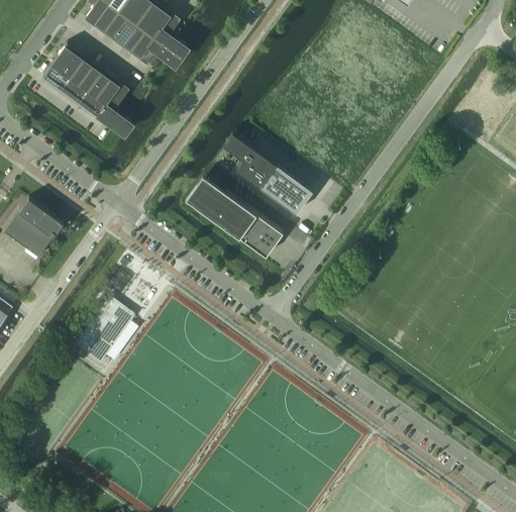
[(104,31),(117,13),(99,0),(98,0),(84,21),(85,21),(94,27),(95,25),(104,31)]
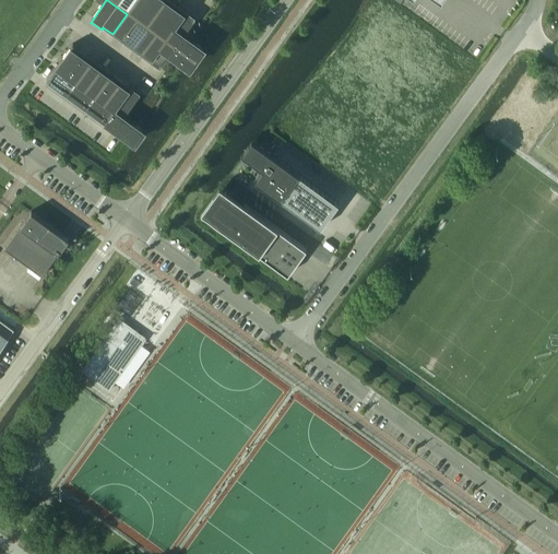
[(105,0),(97,0),(94,6),(98,10),(105,0)]
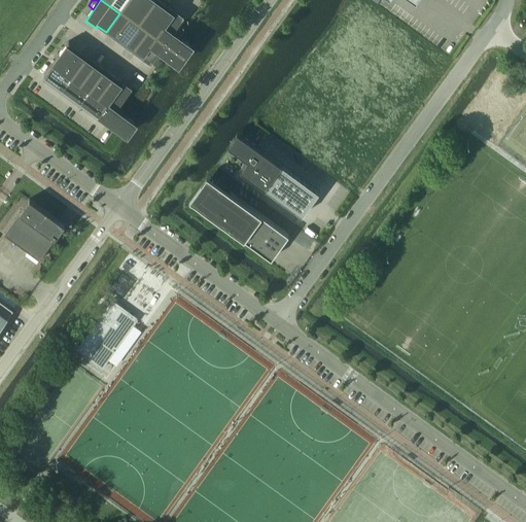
[(101,0),(119,13),(129,0),(101,0)]
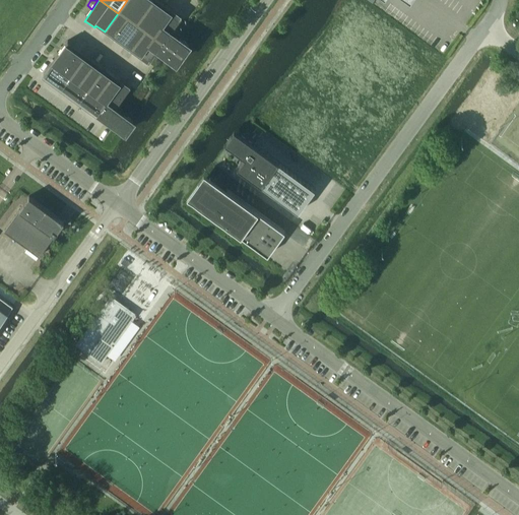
[(127,0),(118,13),(127,19),(136,25),(153,2),(150,0),(127,0)]
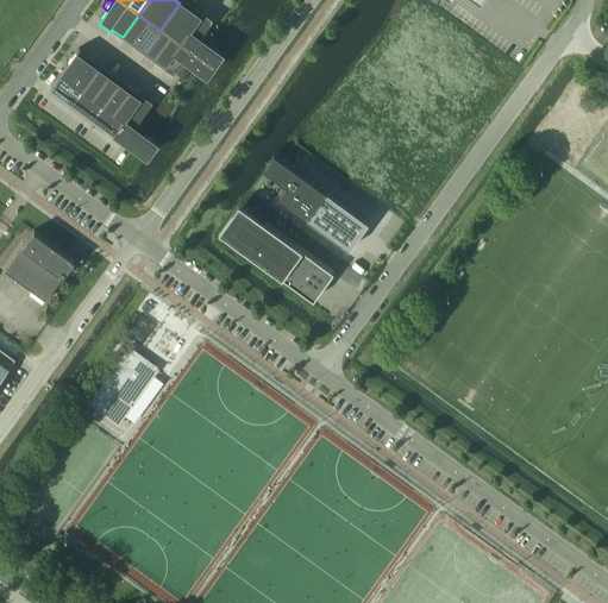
[(208,50),(204,46),(199,43),(212,25),(211,25),(208,27),(188,13),(190,10),(180,2),(160,30),(143,52),(174,75),(173,77),(173,79),(183,64),(193,71),(204,80),(205,79),(206,80),(212,71),(212,70),(213,68),(214,68),(220,60),(219,58),(220,57),(208,49),(208,50)]
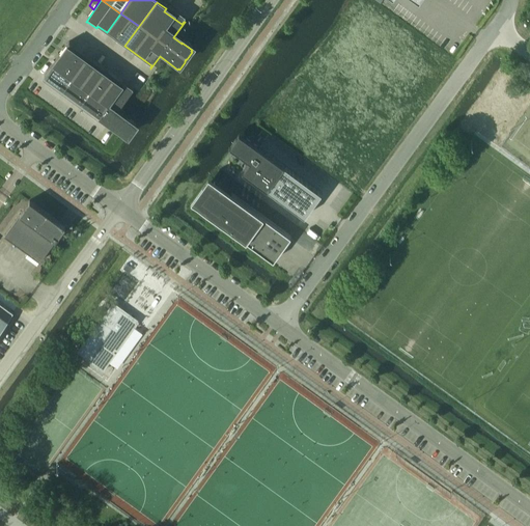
[(116,38),(130,20),(120,14),(107,32),(116,38)]
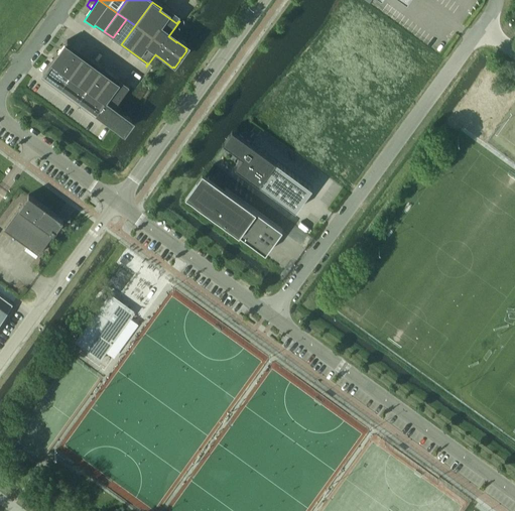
[(121,44),(135,25),(126,19),(113,37),(121,44)]
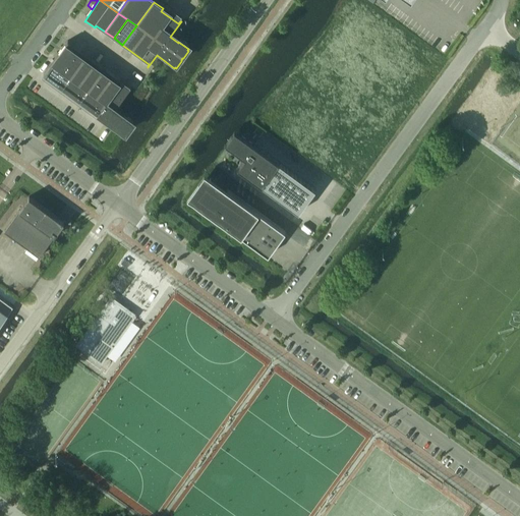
[(69,80),(78,87),(92,68),(74,56),(75,53),(67,47),(67,46),(66,46),(51,67),(69,80)]
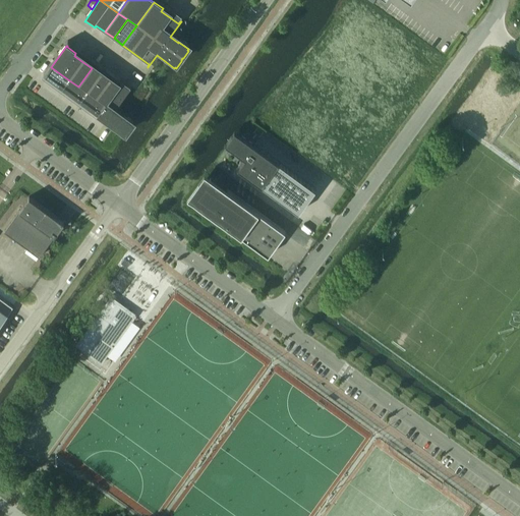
[(69,80),(51,67),(42,79),(44,80),(45,80),(59,91),(59,92),(60,93),(69,80)]
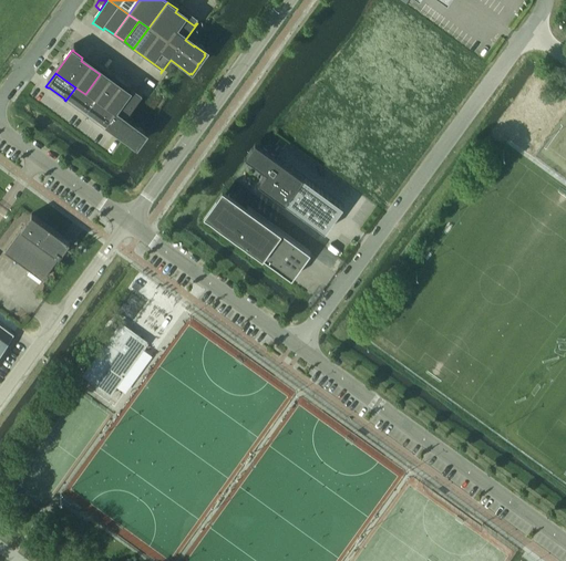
[(124,123),(141,100),(140,100),(130,93),(129,95),(100,74),(85,94),(94,102),(114,115),(124,123)]
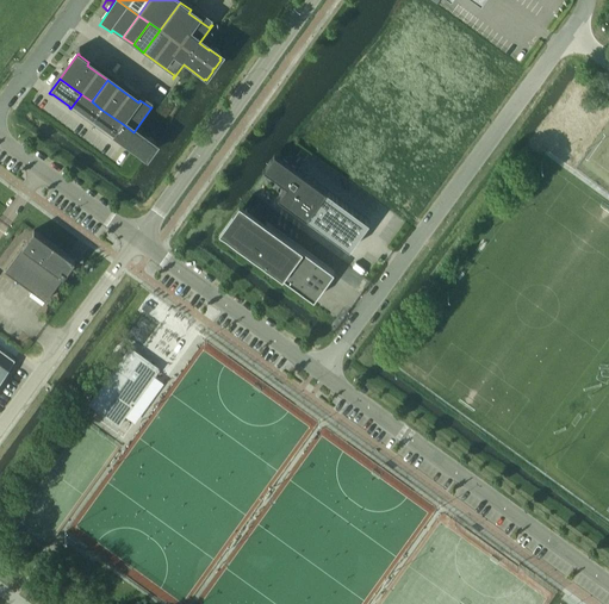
[(92,101),(81,94),(70,109),(73,110),(73,109),(91,122),(89,122),(92,123),(101,110),(92,101)]
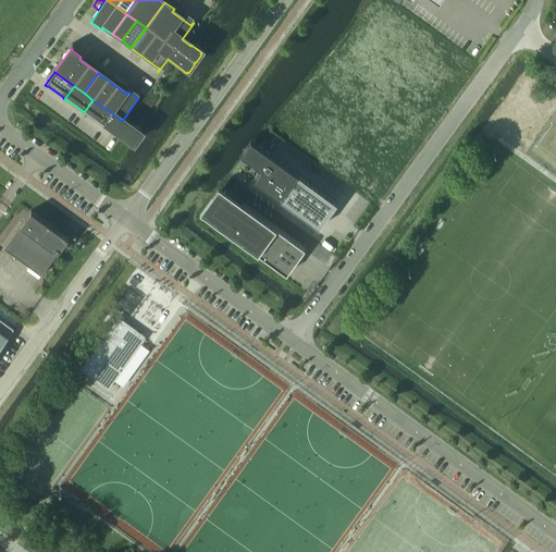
[(112,113),(93,100),(84,112),(85,113),(101,125),(102,126),(112,113)]
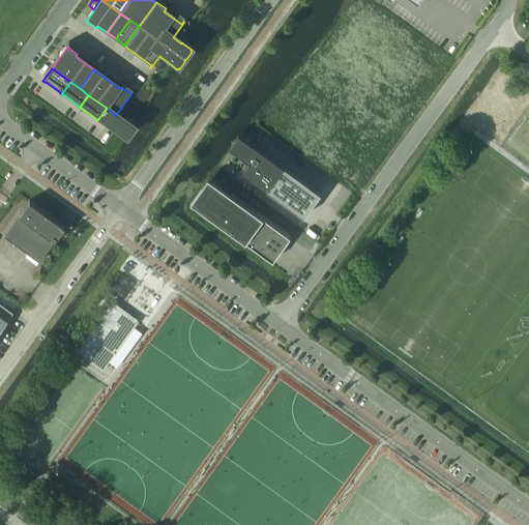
[(116,115),(107,108),(97,120),(99,121),(112,129),(120,118),(116,115)]
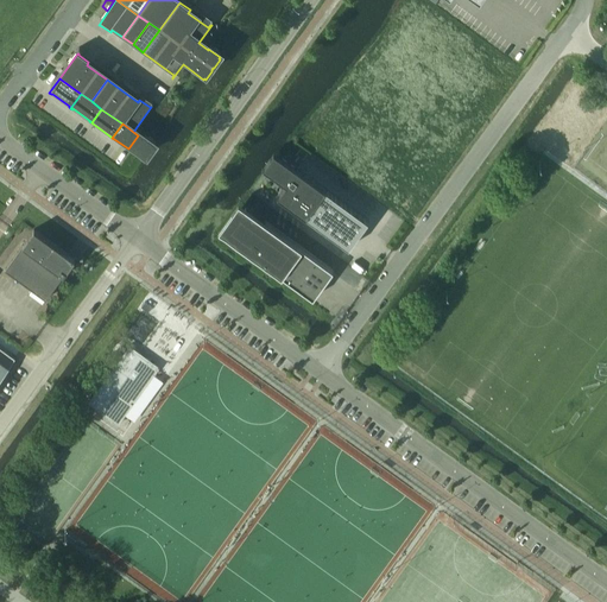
[(144,160),(145,160),(146,160),(155,149),(153,147),(155,146),(143,138),(143,139),(138,135),(128,149),(134,154),(144,160)]
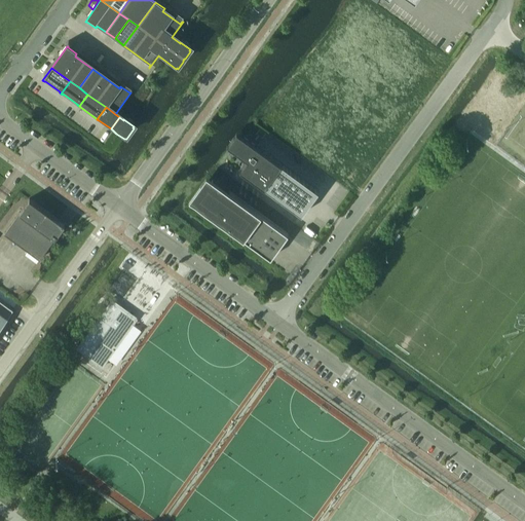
[(235,137),(226,149),(246,163),(240,171),(238,174),(300,219),(316,196),(280,170),(280,169),(235,137)]
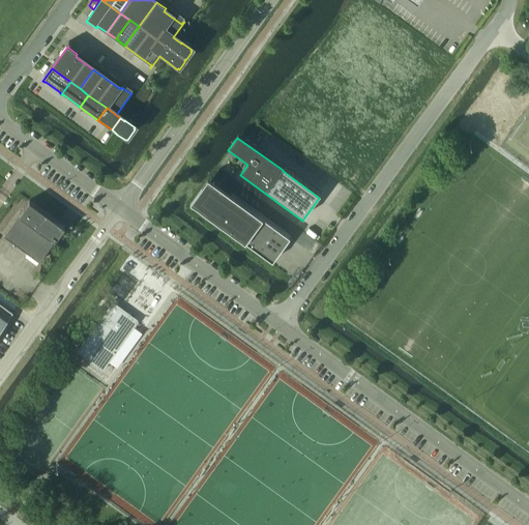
[(188,205),(271,265),(289,240),(207,180),(188,205)]
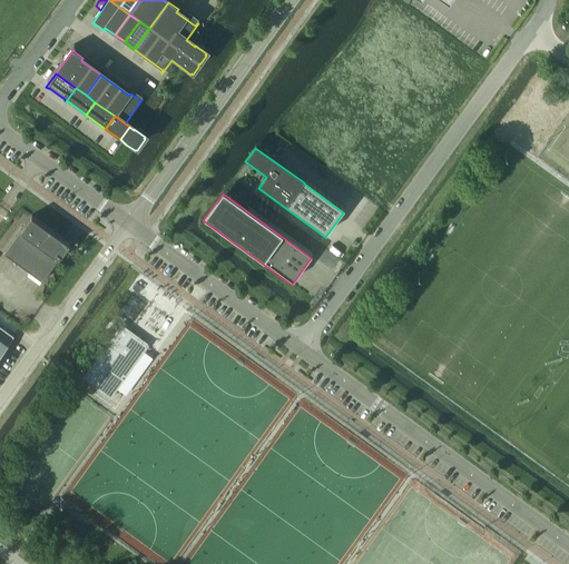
[(41,286),(59,263),(69,248),(62,243),(30,220),(3,258),(41,286)]
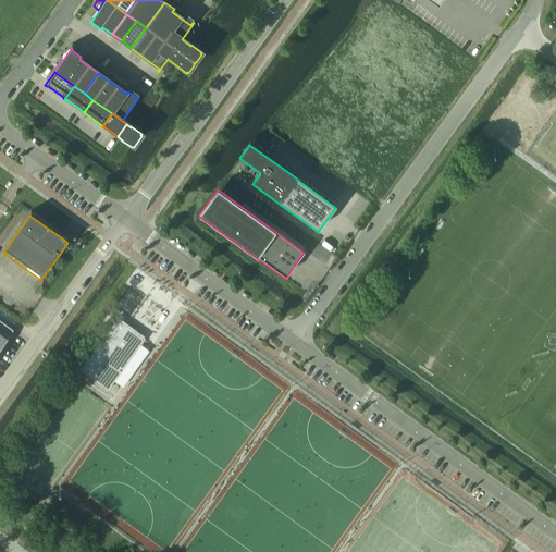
[(135,292),(138,286),(132,282),(128,286),(135,292)]
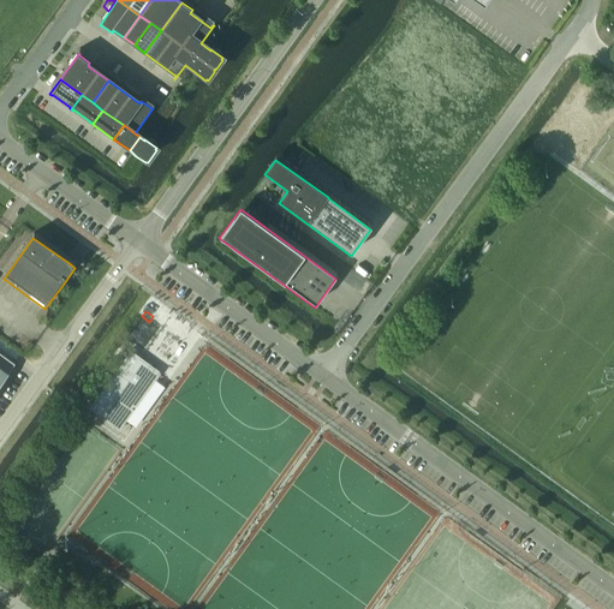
[(147,336),(143,342),(150,348),(155,352),(160,346),(147,336)]
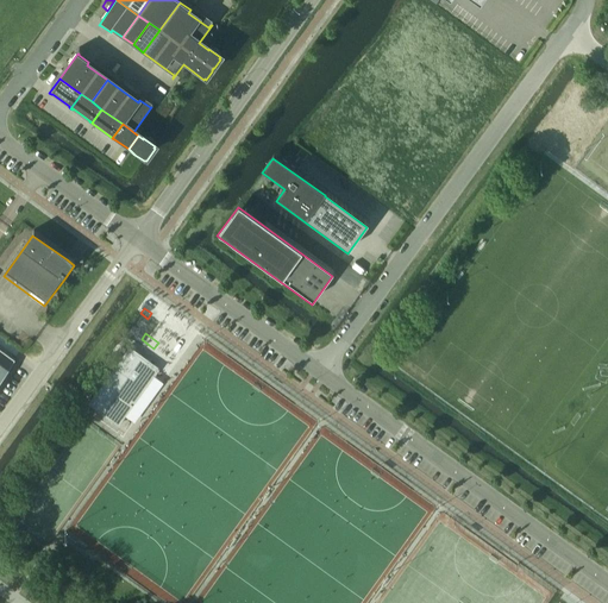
[(135,340),(131,345),(132,346),(140,352),(143,353),(146,349),(138,344),(135,340)]
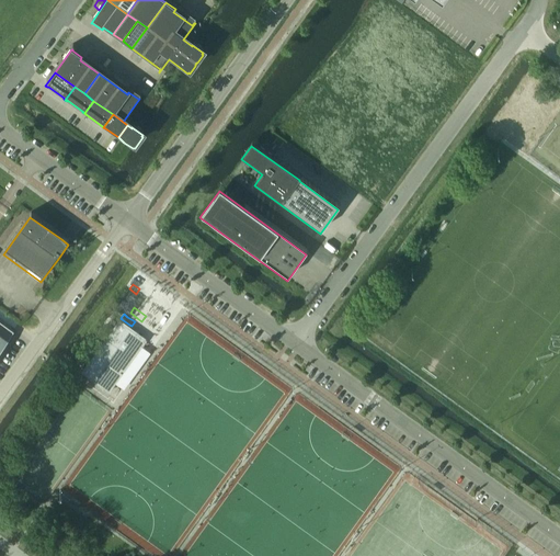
[(87,367),(80,376),(93,386),(109,397),(113,390),(118,383),(134,361),(146,344),(128,331),(118,324),(115,328),(107,339),(105,342),(98,353),(87,367)]
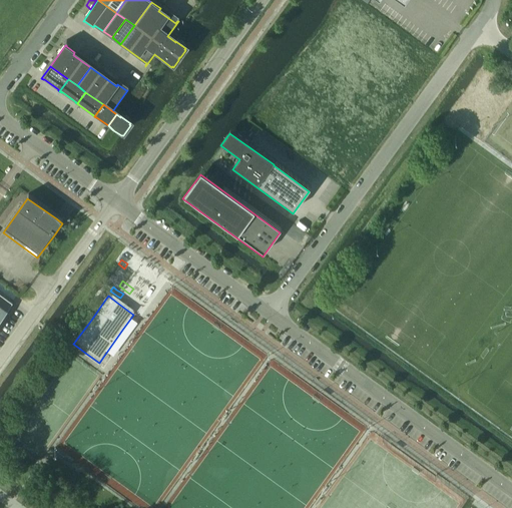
[(105,299),(101,296),(87,316),(91,319),(105,299)]
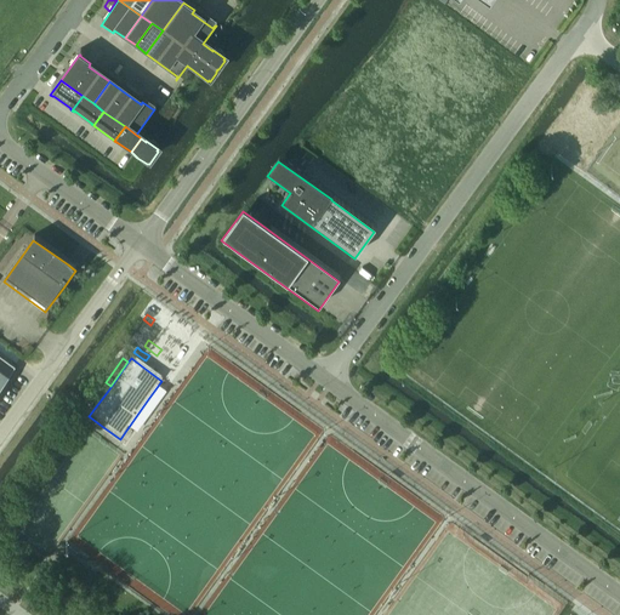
[(0,391),(13,373),(0,362),(0,391)]
